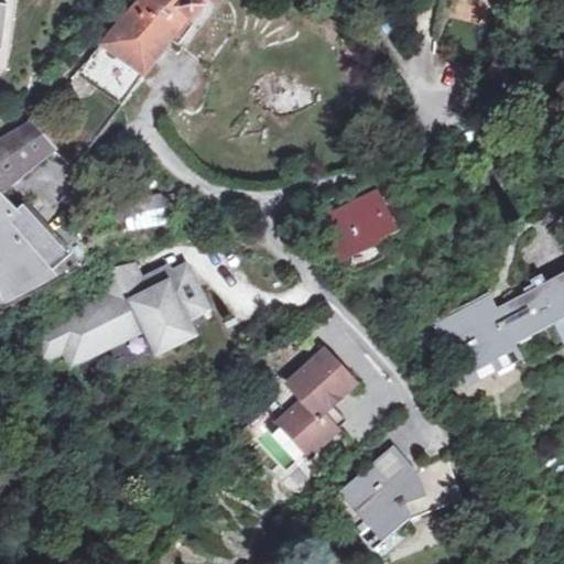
[(142,0),(130,14),(127,19),(101,45),(143,77),(171,40),(179,44),(199,23),(198,22),(207,8),(205,6),(207,0),(142,0)]
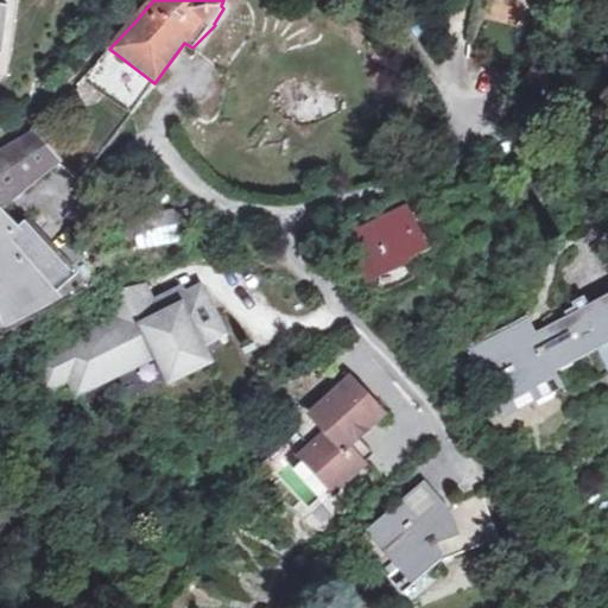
[(112,86),(137,101),(146,86),(122,70),(112,86)]
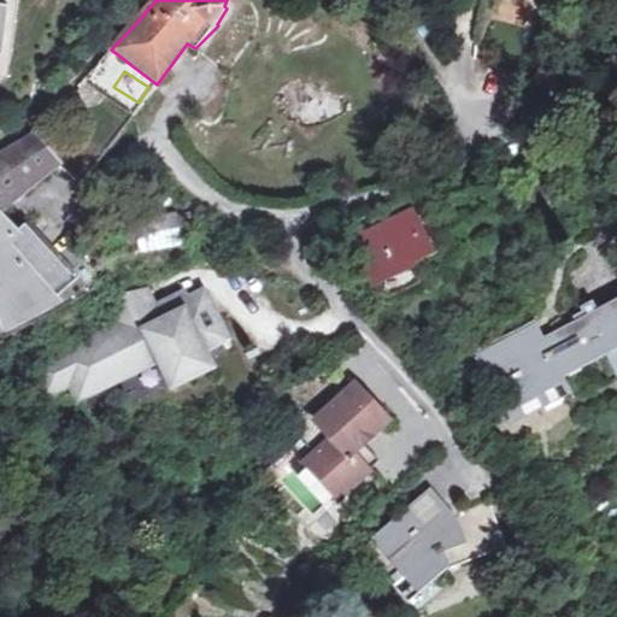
[(0,307),(7,329),(60,303),(50,292),(75,269),(54,246),(50,250),(31,230),(36,227),(27,216),(12,228),(0,215),(0,209),(58,165),(31,135),(0,153),(0,307)]
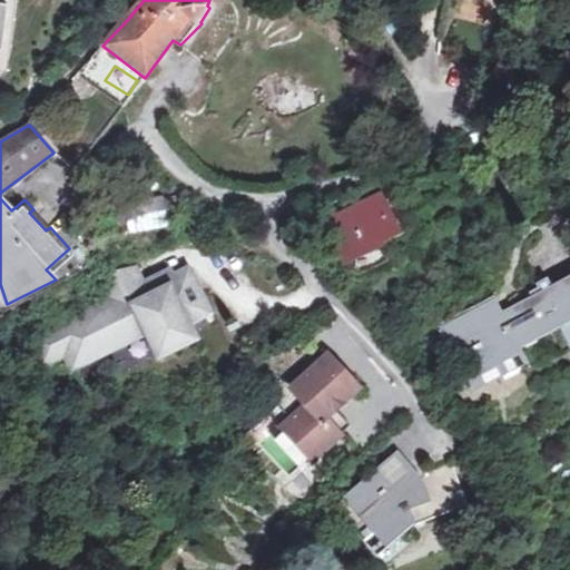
[(185,224),(185,220),(180,204),(199,200),(196,194),(178,197),(177,194),(127,204),(133,235),(185,224)]
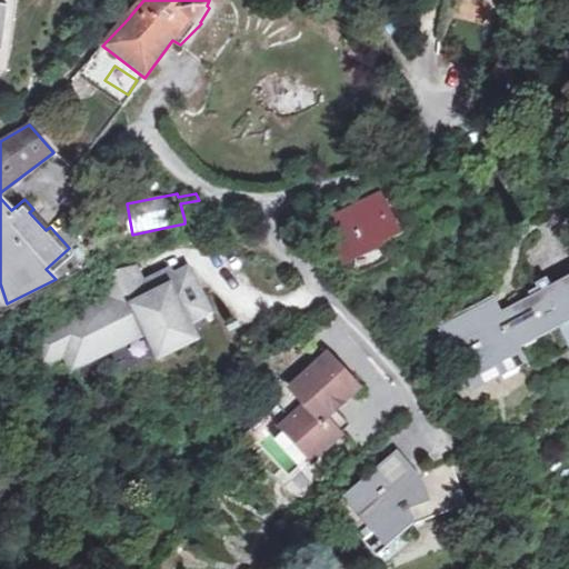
[(399,232),(380,196),(322,225),(341,261),(399,232)]
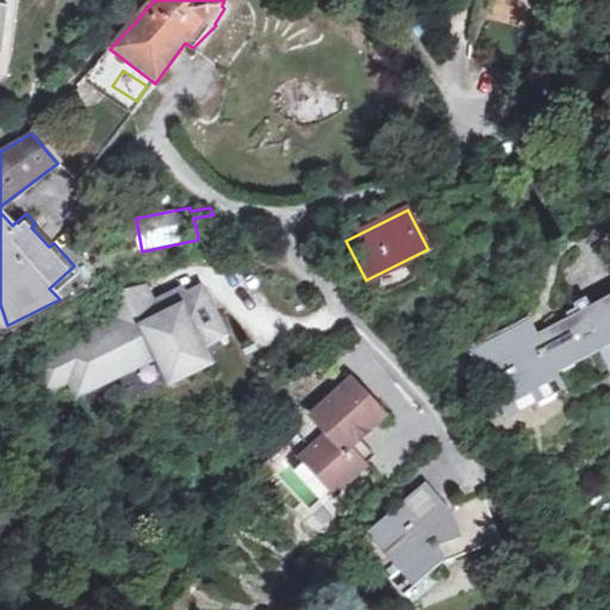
[(64,332),(24,353),(39,385),(64,373),(72,386),(148,348),(163,378),(198,360),(190,343),(213,332),(192,288),(143,313),(128,284),(98,299),(107,318),(67,338),(64,332)]
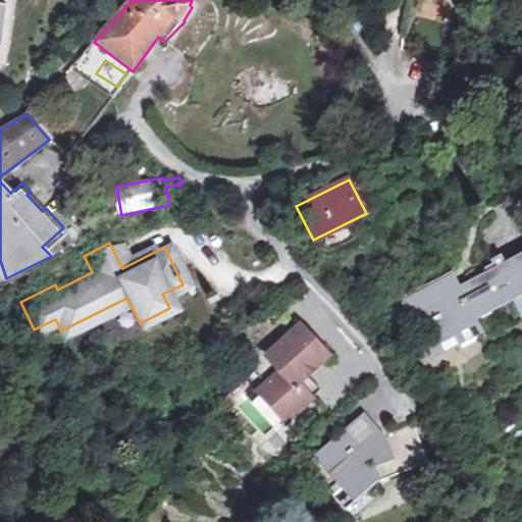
[(420,308),(438,344),(469,328),(467,324),(512,300),(518,310),(521,309),(521,253),(506,262),(501,252),(494,255),(497,260),(492,262),(484,266),(487,272),(459,286),(452,273),(411,295),(417,308),(420,308)]
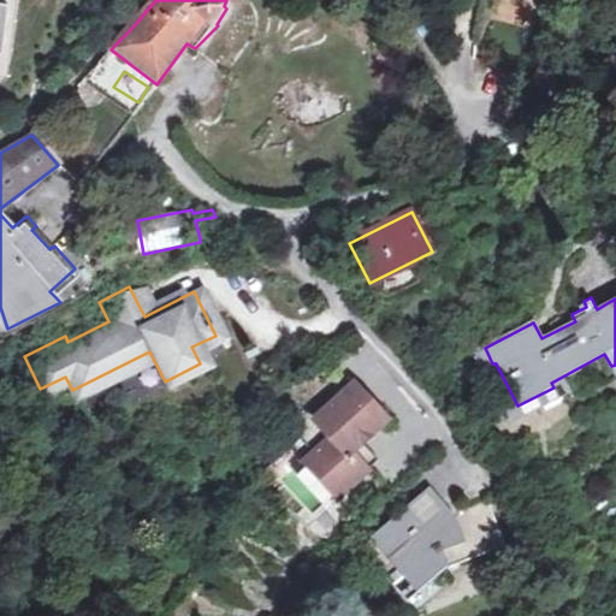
[(381,420),(348,385),(313,419),(331,436),(306,460),(339,495),(375,457),(359,442),(381,420)]
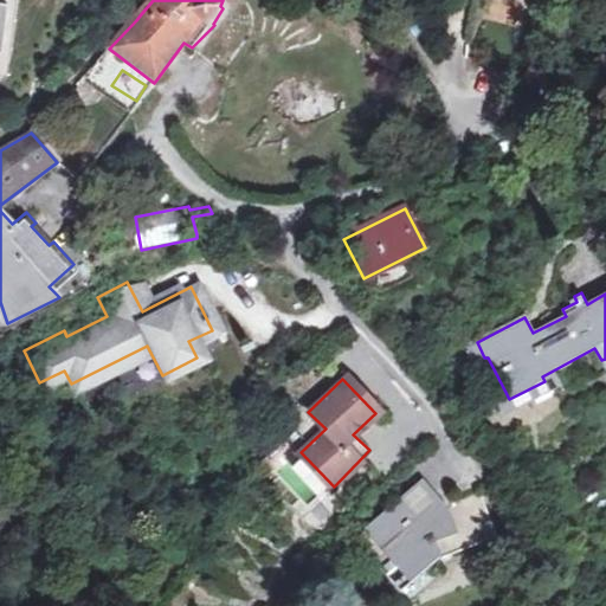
[(420,503),(434,496),(419,479),(400,497),(412,511),(420,503)]
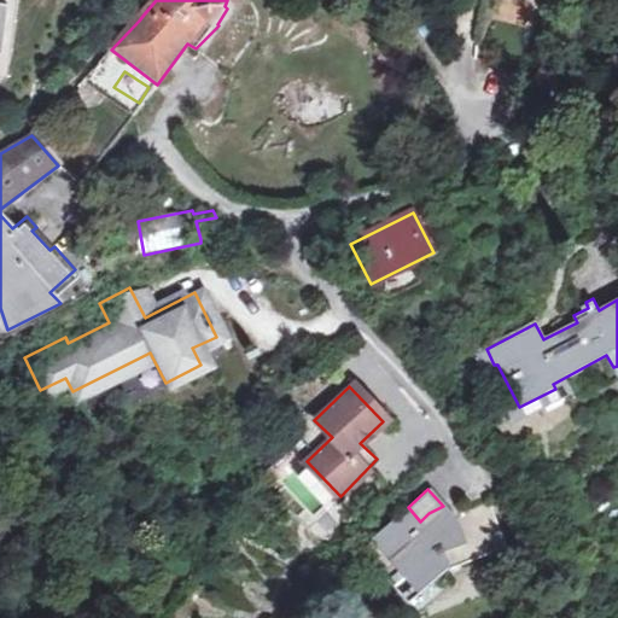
[(450,512),(443,506),(429,513),(420,522),(408,507),(379,534),(372,540),(374,543),(418,592),(445,566),(450,571),(452,567),(450,563),(501,544),(482,500),(450,512)]
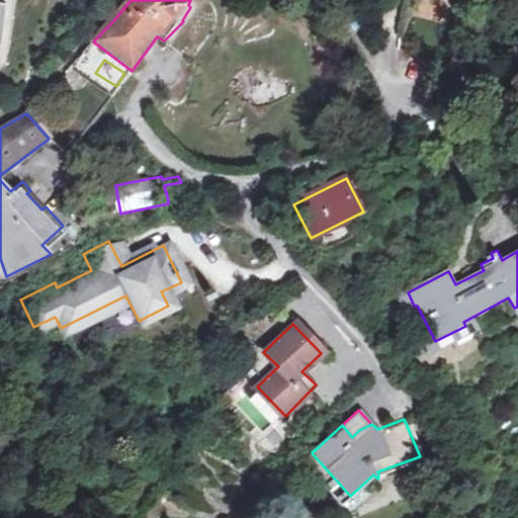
[(254,429),(263,438),(267,434),(258,425),(254,429)]
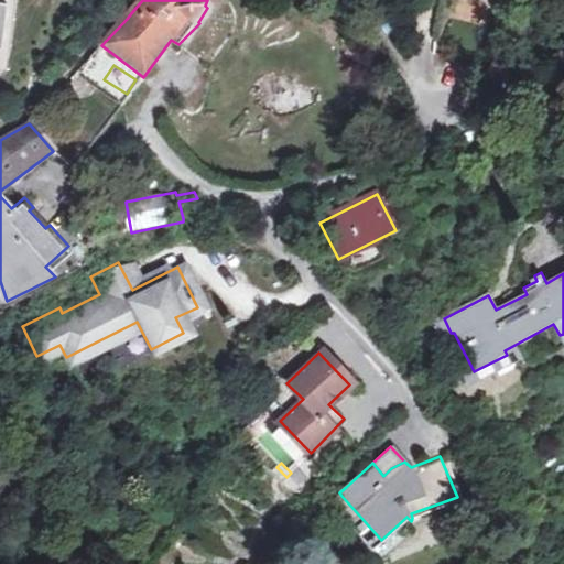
[(381,540),(342,496),(321,513),(360,556),(381,540)]
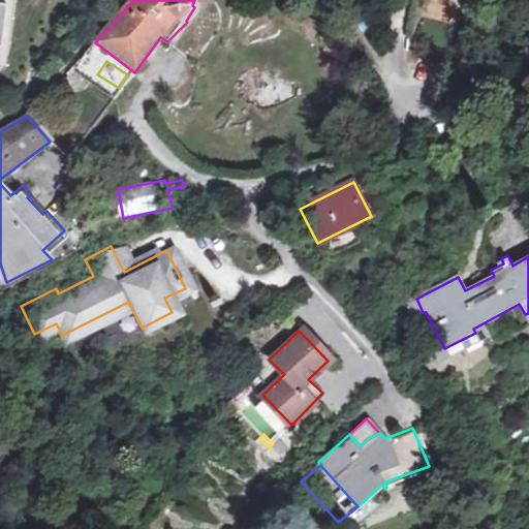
[(244,528),(275,528),(280,525),(267,509),(244,528)]
